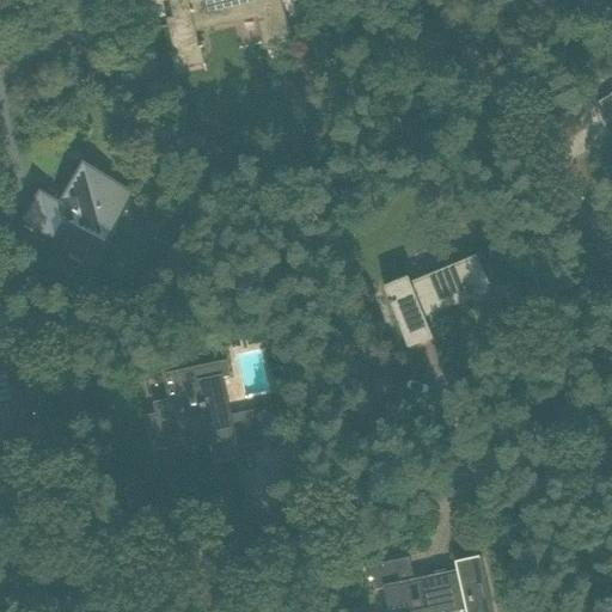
[(169,0),(173,18),(166,20),(175,55),(170,56),(173,71),(206,63),(197,31),(257,17),(264,48),(292,41),(281,0),(169,0)]
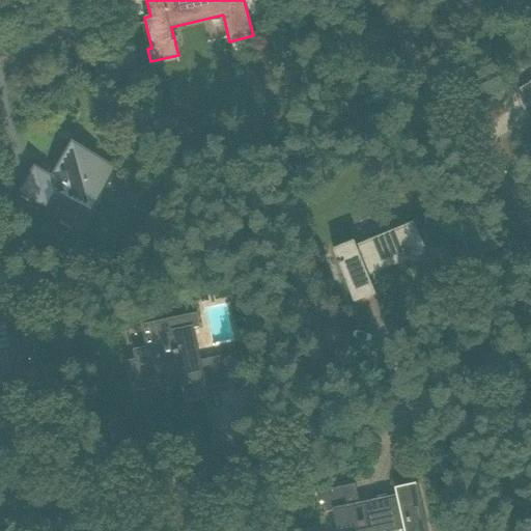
[(254,5),(257,18),(270,16),(267,2),(254,5)]
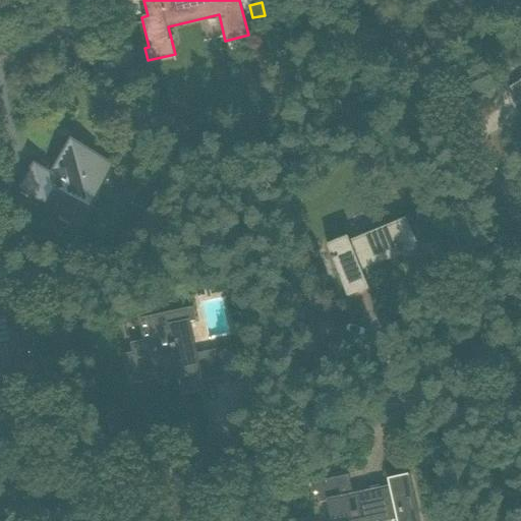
[(18,189),(36,199),(44,204),(53,188),(88,208),(112,165),(70,141),(51,176),(32,166),(18,189)]
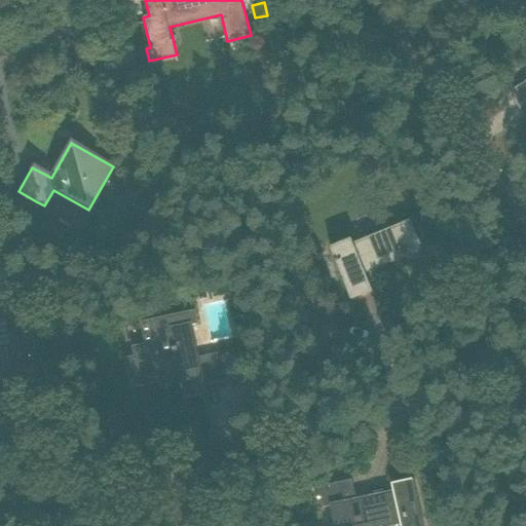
[(372,291),(364,271),(419,249),(409,223),(389,231),(388,228),(352,242),(350,237),(329,247),(350,300),(372,291)]
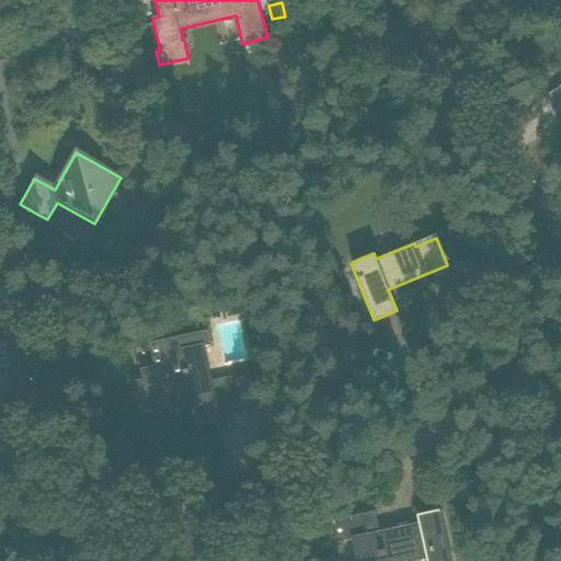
[(153,366),(139,368),(141,379),(136,380),(142,409),(172,402),(173,407),(194,402),(198,421),(218,416),(216,409),(241,404),(236,376),(210,380),(204,347),(210,345),(207,330),(149,343),(153,366)]
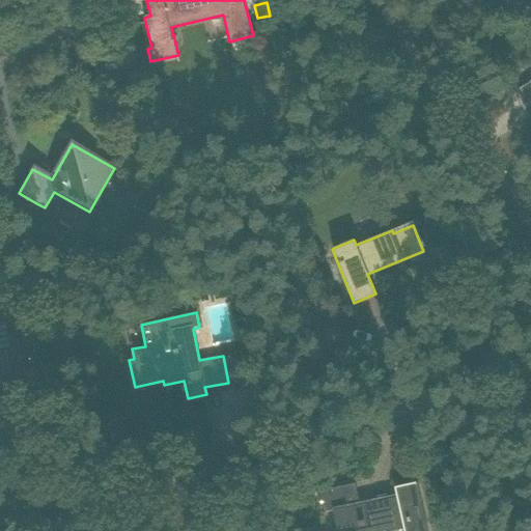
[(423,530),(414,484),(395,488),(397,497),(335,510),(339,528),(359,524),(360,526),(364,525),(365,530),(384,530),(395,529),(394,526),(403,524),(404,530),(423,530)]
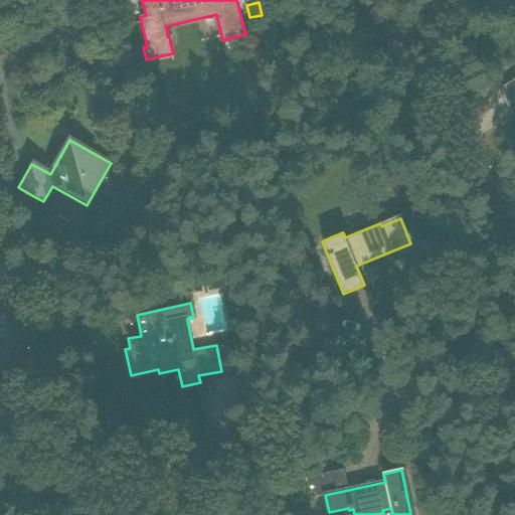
[(327,491),(324,474),(312,477),(316,493),(327,491)]
